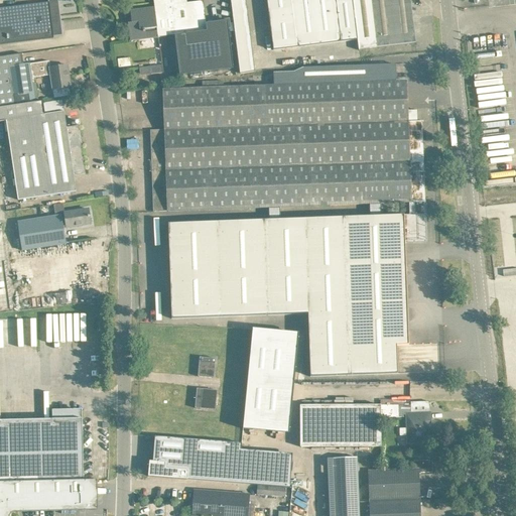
[(0,8),(0,44),(53,38),(53,36),(62,35),(57,0),(51,0),(48,0),(48,2),(0,8)]
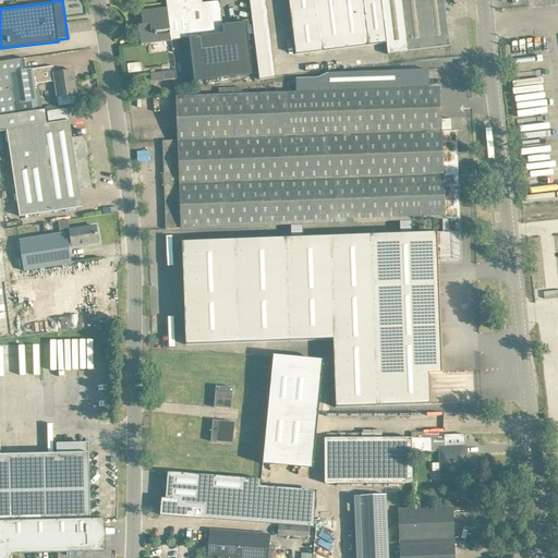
[(190,38),(185,0),(166,0),(167,8),(169,31),(171,40),(190,38)]
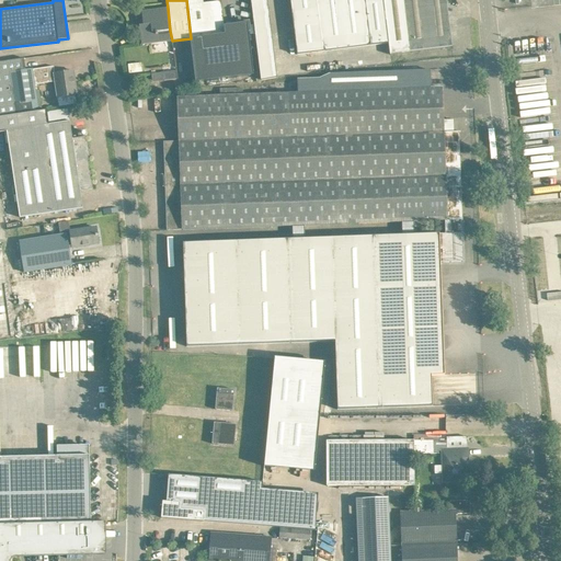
[(186,0),(191,38),(190,38),(195,82),(254,75),(248,22),(225,25),(221,1),(204,3),(203,0),(186,0)]
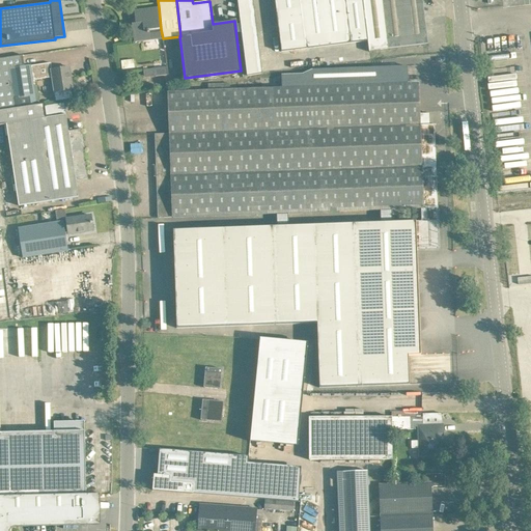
[(274,0),(281,52),(306,49),(300,0),(274,0)]
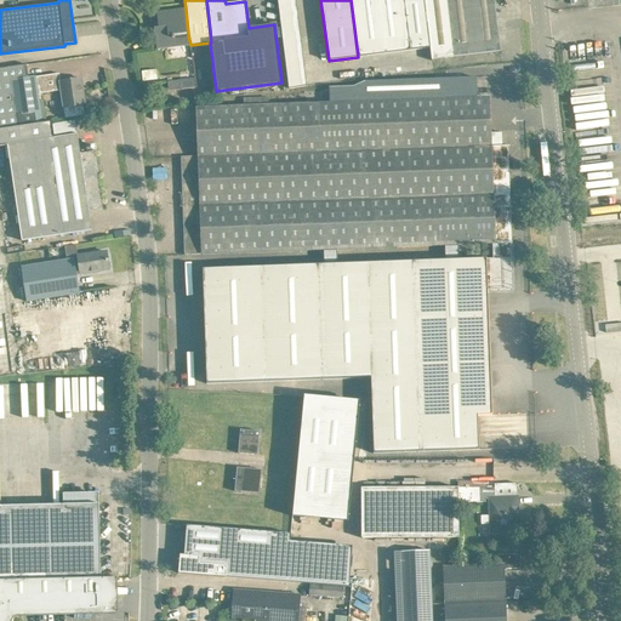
[(351,0),(358,57),(411,51),(429,49),(423,0),(351,0)]
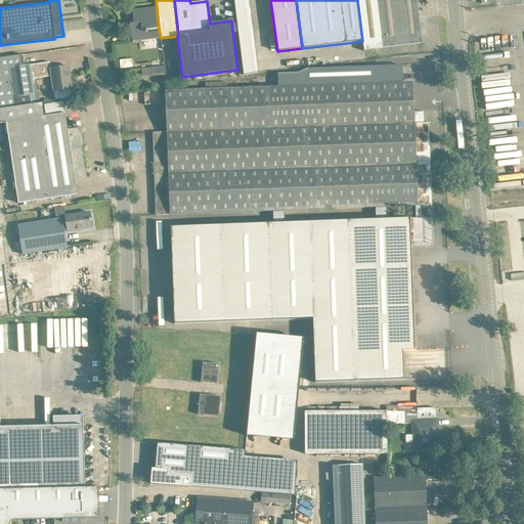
[(357,0),(364,51),(364,50),(422,44),(417,0),(357,0)]
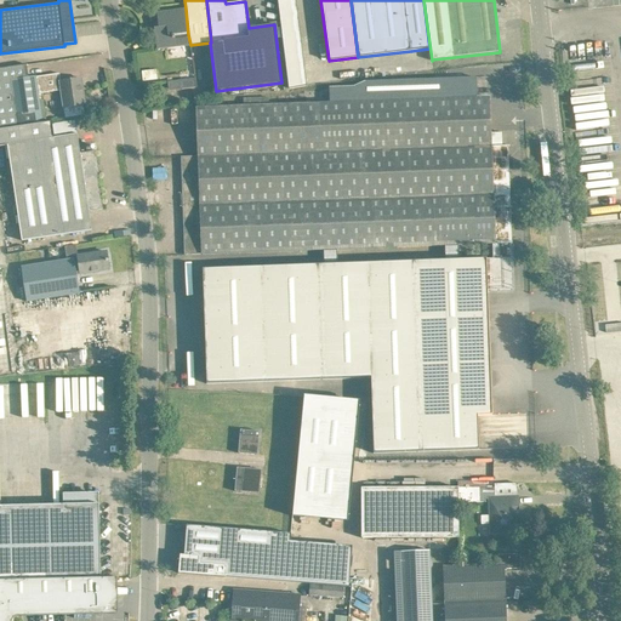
[(188,34),(186,9),(157,12),(158,22),(161,21),(163,24),(154,26),(157,49),(176,46),(175,35),(188,34)]
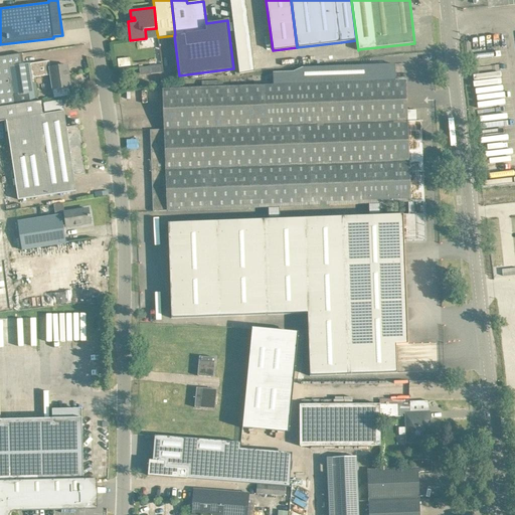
[(249,35),(234,37),(239,72),(254,71),(249,35)]
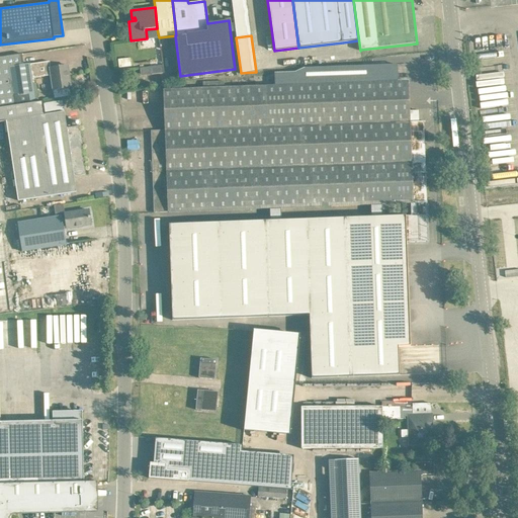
[(0,57),(0,108),(35,103),(32,78),(51,76),(54,90),(71,88),(68,66),(48,69),(47,63),(50,62),(23,66),(22,55),(23,55),(23,54),(0,57)]
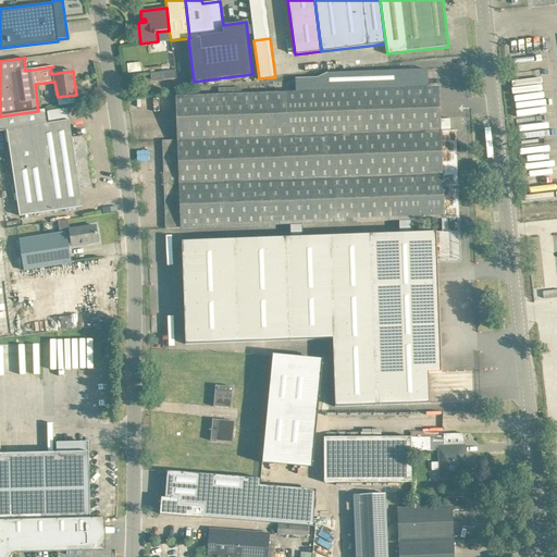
[(141,72),(140,63),(127,65),(128,74),(141,72)]
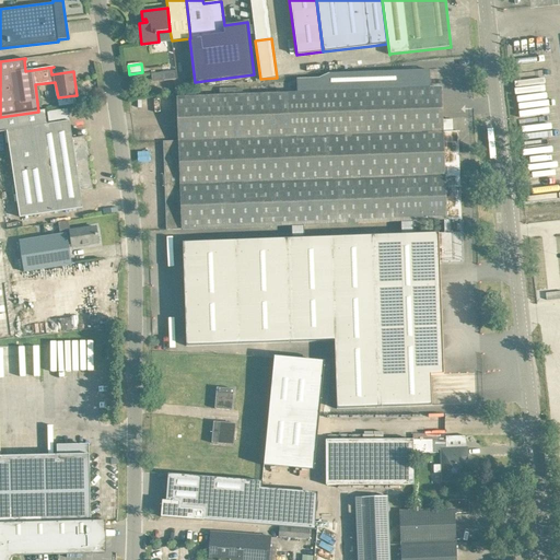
[(442,120),(441,88),(430,89),(429,70),(418,71),(330,73),(319,79),(298,80),(298,93),(287,93),(291,225),(304,225),(401,222),(413,221),(445,220),(450,220),(461,220),(457,131),(452,131),(451,120),(442,120)]
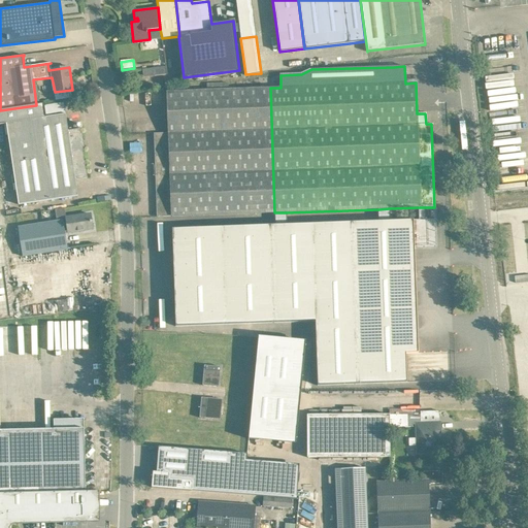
[(154,68),(155,76),(166,74),(165,67),(154,68)]
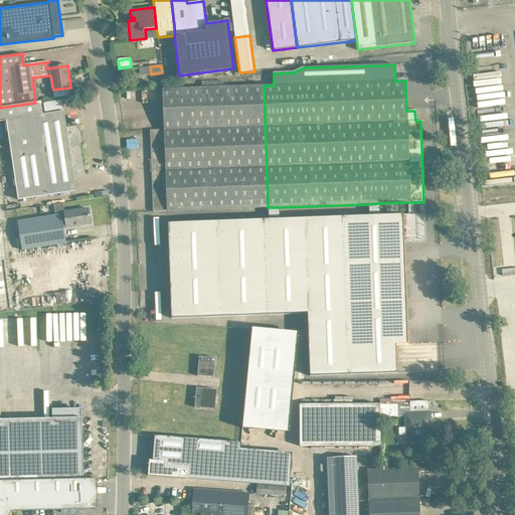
[(268,207),(264,86),(163,90),(165,130),(151,131),(154,211),(268,207)]
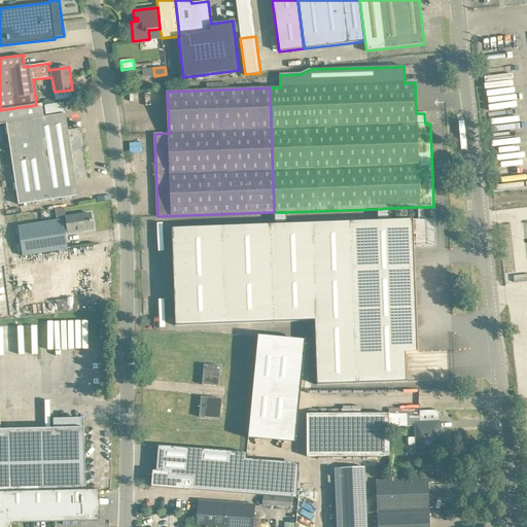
[(44,104),(36,105),(0,110),(0,124),(6,123),(19,205),(77,196),(75,179),(88,178),(86,170),(85,170),(84,165),(85,165),(84,161),(82,151),(83,150),(82,146),(80,147),(79,142),(84,141),(84,140),(82,141),(81,137),(80,138),(80,134),(80,133),(80,129),(68,131),(65,114),(46,117),(44,104)]
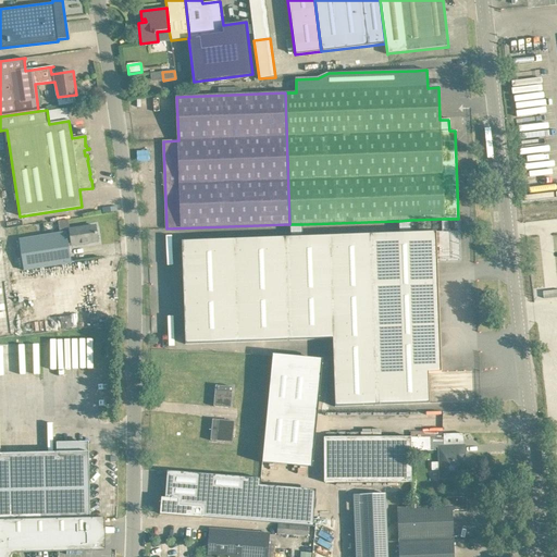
[(447,232),(447,219),(443,219),(443,232),(411,233),(411,220),(399,221),(399,234),(302,237),(302,224),(289,224),(291,238),(182,242),(185,345),(332,339),(335,407),(430,404),(429,373),(442,373),(437,259),(444,258),(444,256),(447,256),(447,261),(460,261),(459,232),(447,232)]
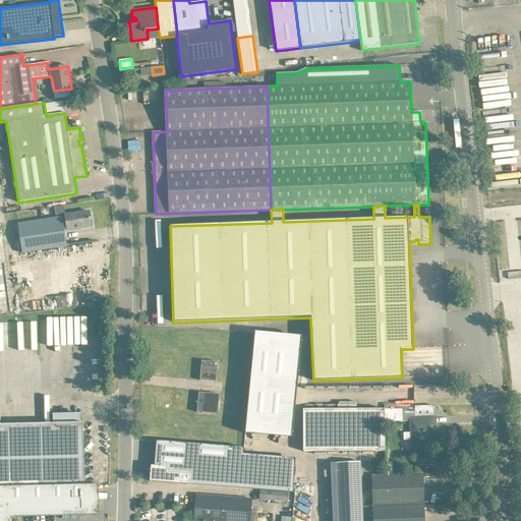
[(90,212),(79,213),(65,216),(67,230),(92,227),(90,212)]
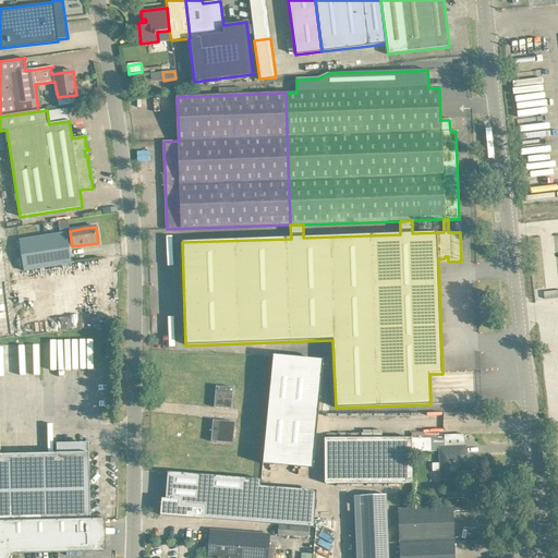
[(72,264),(67,233),(20,241),(24,271),(72,264)]
